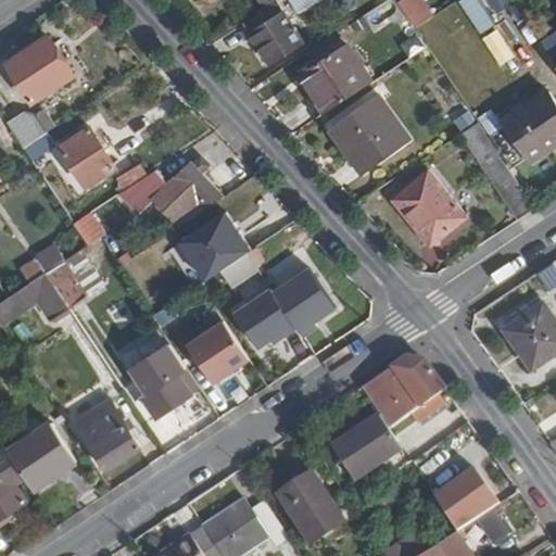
[(301,42),(275,0),(264,7),(242,21),(270,63),(301,42)]
